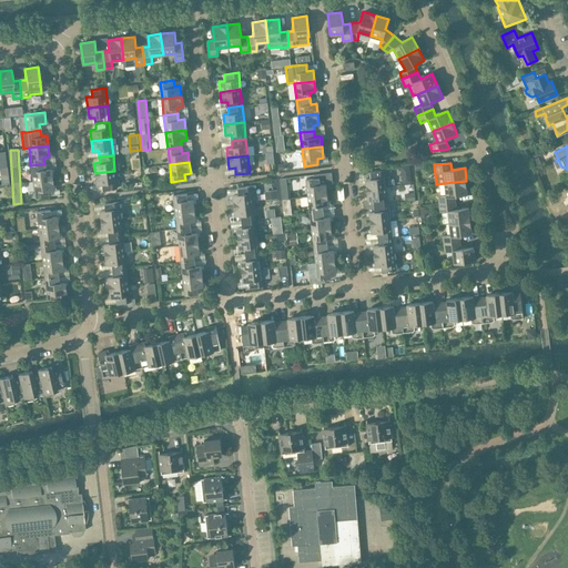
[(44,169),(44,164),(30,165),(32,181),(52,179),(51,169),(44,169)]
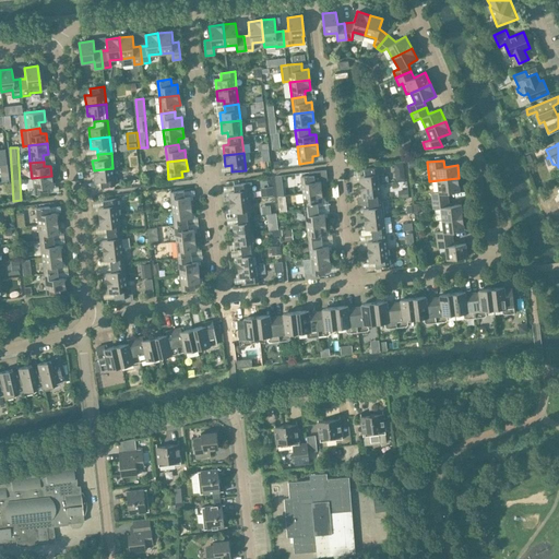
[(380,185),(378,167),(364,169),(365,176),(359,176),(360,187),(380,185)]
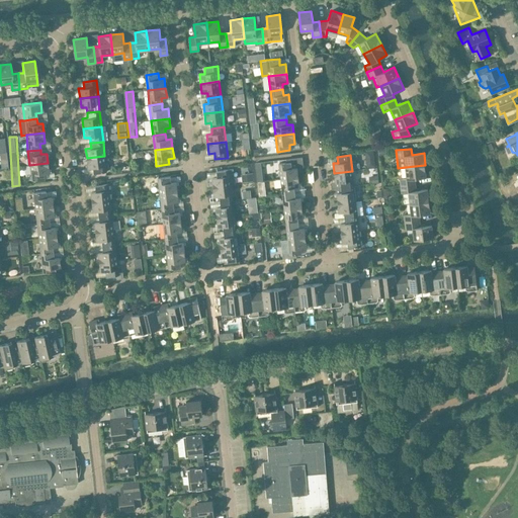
[(106,172),(104,156),(87,158),(88,168),(93,167),(94,173),(106,172)]
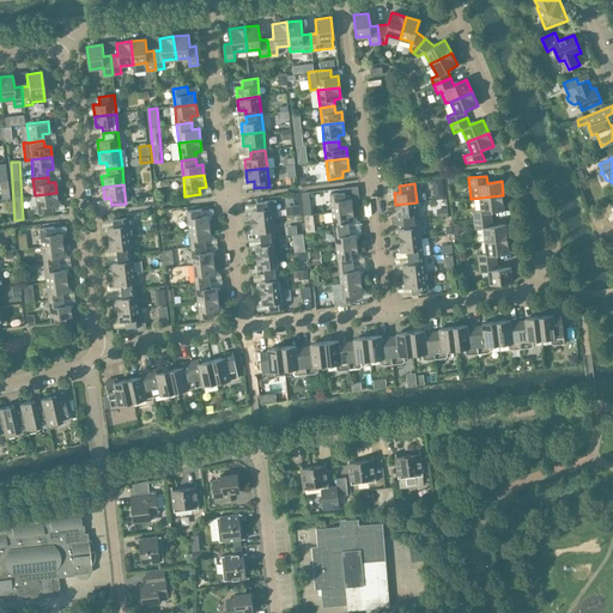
[(313,192),(304,192),(307,231),(314,231),(313,192)]
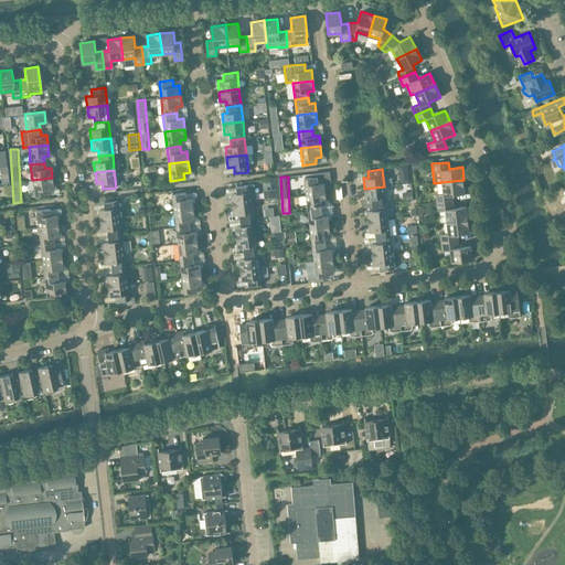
[(318,177),(305,179),(306,195),(326,193),(324,183),(319,183),(318,177)]
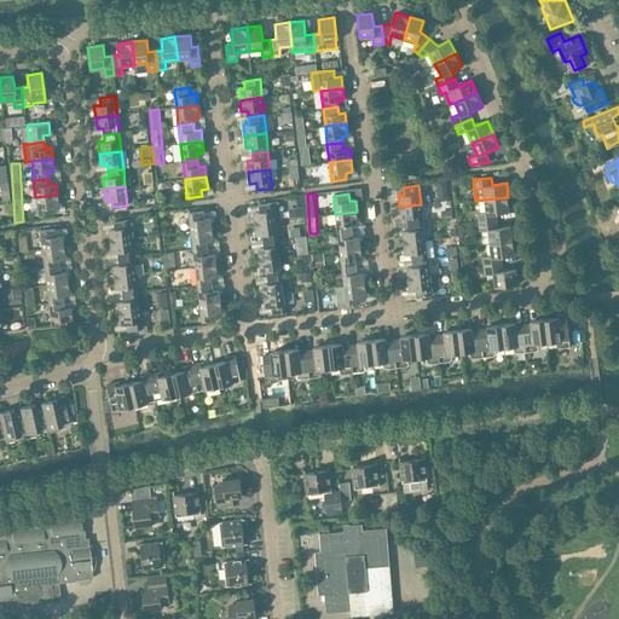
[(58,207),(57,195),(35,197),(38,217),(52,214),(52,208),(58,207)]
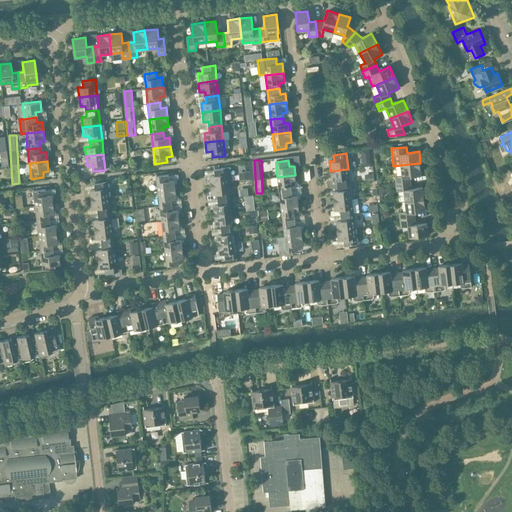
[(421,175),(420,163),(401,165),(402,176),(395,177),(396,184),(411,182),(410,176),(421,175)]
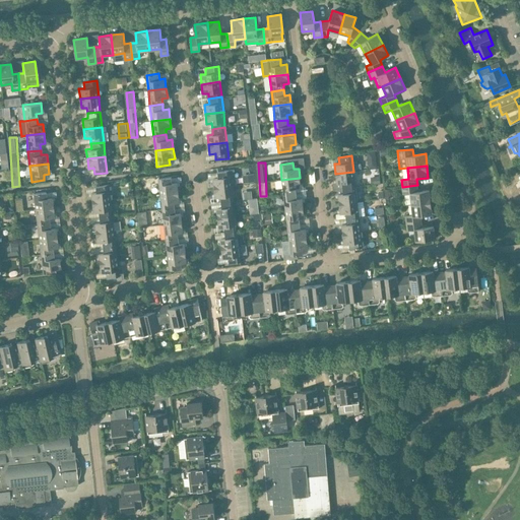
[(232,186),(230,170),(217,172),(218,178),(212,178),(214,188),(232,186)]
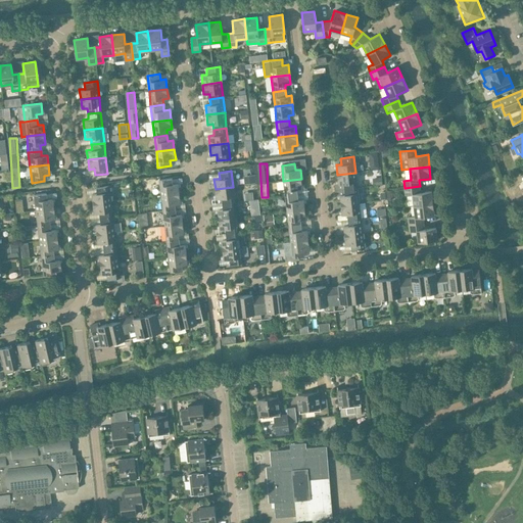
[(357,188),(355,173),(337,175),(338,184),(343,184),(344,189),(357,188)]
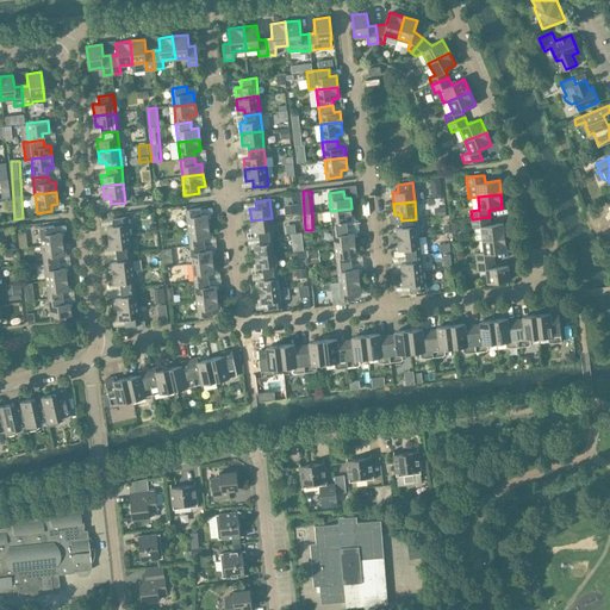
[(201,215),(200,207),(186,210),(188,228),(210,225),(207,215),(201,215)]
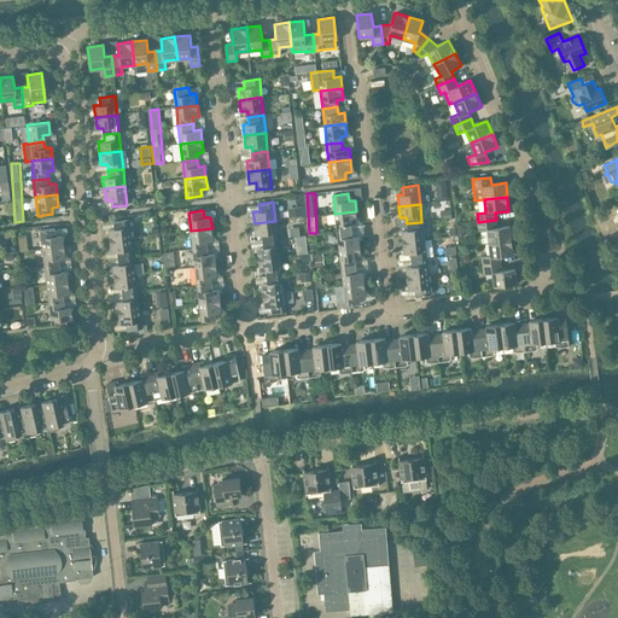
[(357,223),(356,211),(334,214),(337,232),(351,229),(351,223),(357,223)]
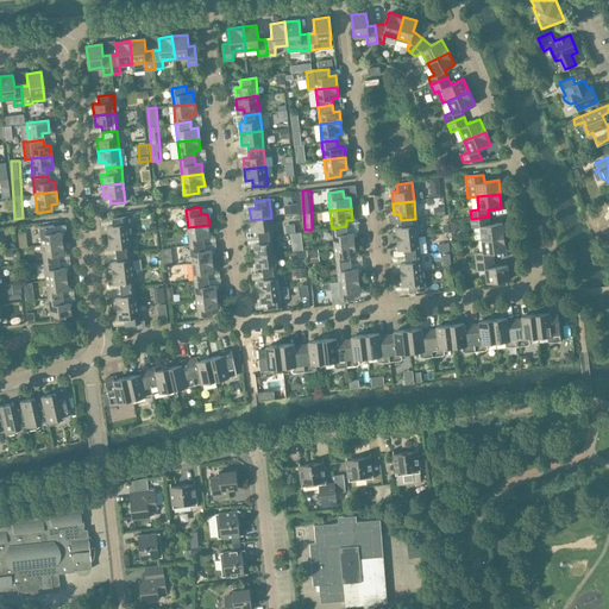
[(129,217),(112,218),(113,225),(107,226),(108,237),(130,234),(129,217)]
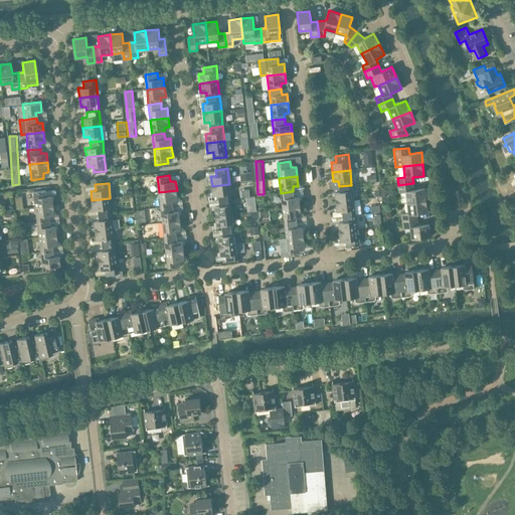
[(413,189),(413,183),(398,185),(399,192),(406,191),(407,202),(426,200),(425,188),(413,189)]
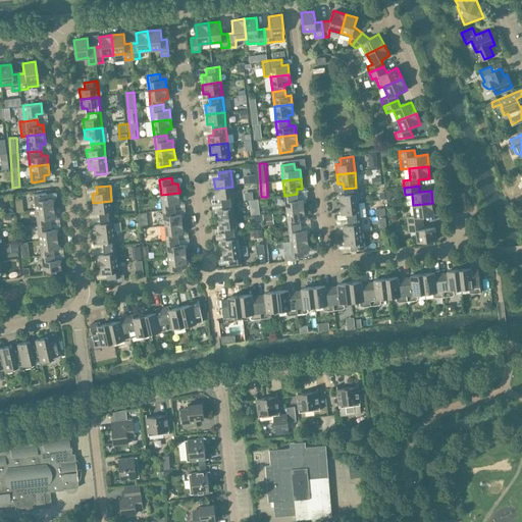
[(235,202),(232,187),(215,189),(216,198),(221,198),(222,203),(235,202)]
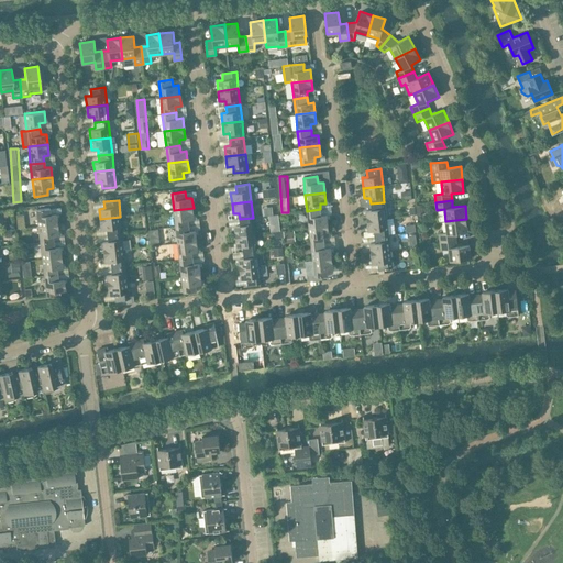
[(386,218),(384,202),(371,203),(372,209),(365,210),(367,220),(386,218)]
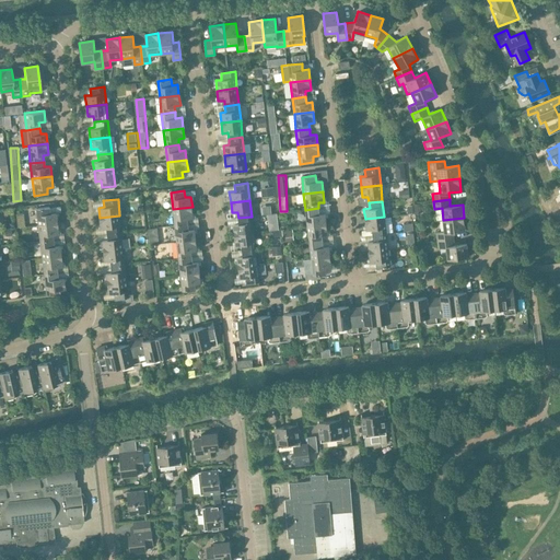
[(49,207),(35,209),(37,225),(57,223),(56,212),(49,213),(49,207)]
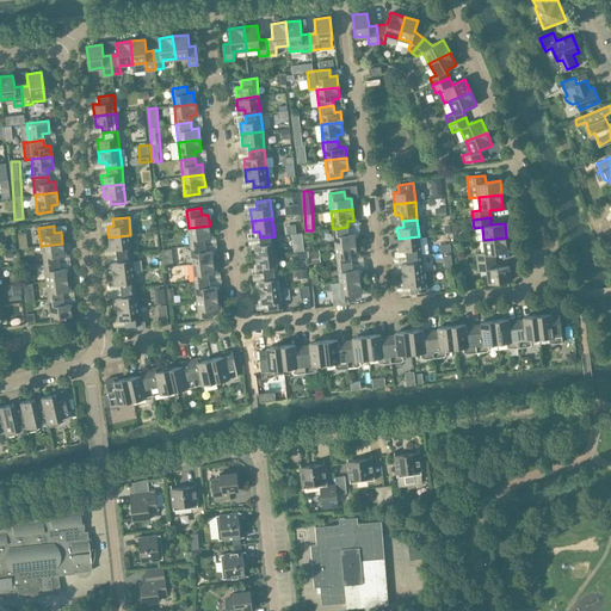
[(211,238),(210,226),(189,228),(191,246),(205,245),(204,238),(211,238)]
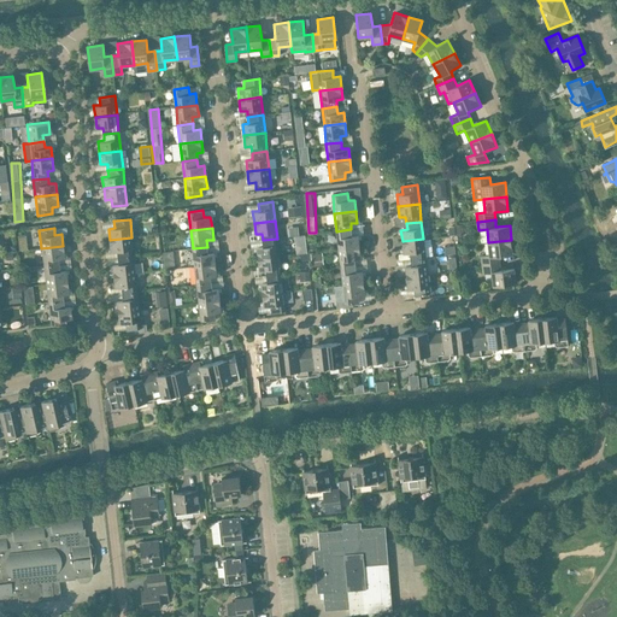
[(352,236),(351,229),(336,231),(339,250),(359,247),(358,235),(352,236)]
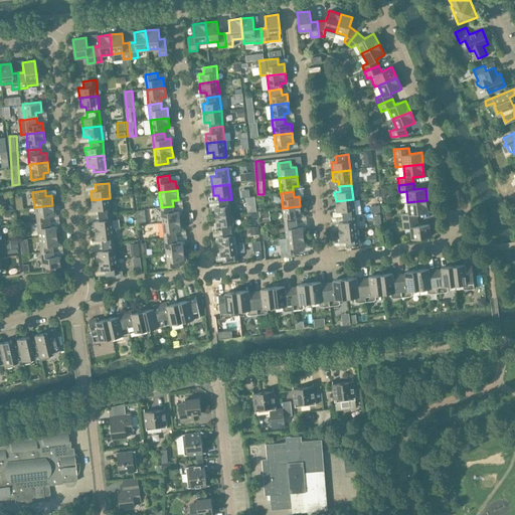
[(112,213),(110,198),(92,200),(93,210),(98,209),(99,215),(112,213)]
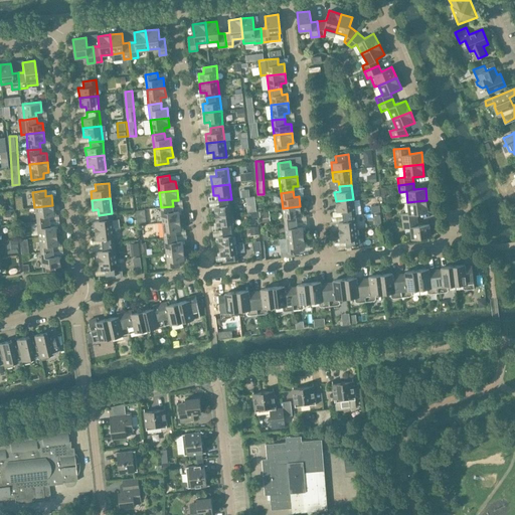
[(233,214),(231,199),(219,200),(219,206),(214,206),(215,216),(233,214)]
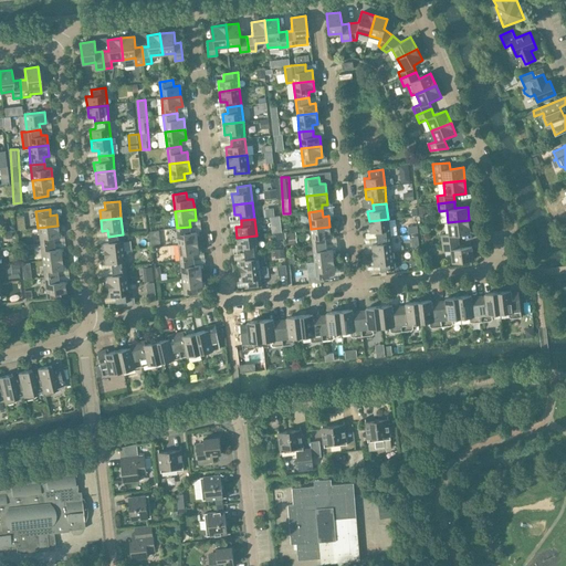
[(390,236),(388,219),(369,221),(370,232),(376,232),(377,238),(390,236)]
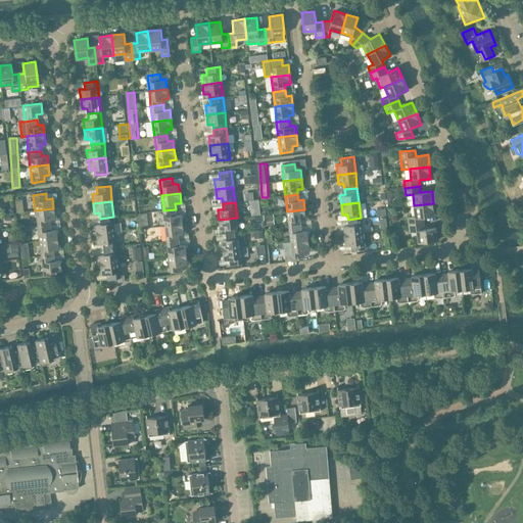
[(435,216),(433,203),(414,205),(415,217),(408,217),(409,225),(424,223),(423,217),(435,216)]
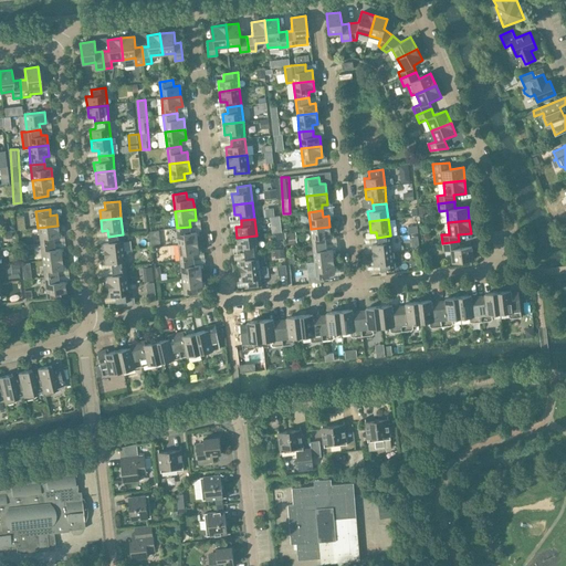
[(59,236),(58,226),(38,228),(39,244),(53,243),(53,237),(59,236)]
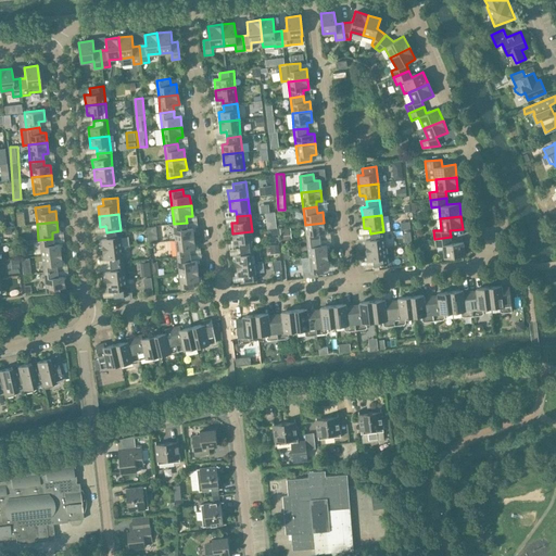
[(187,228),(187,223),(174,224),(175,240),(194,238),(193,227),(187,228)]
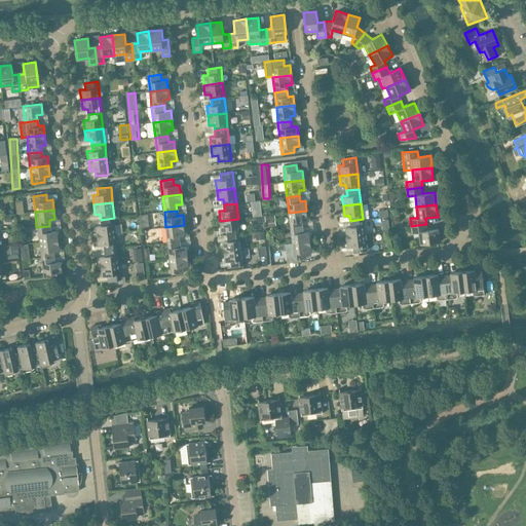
[(308,221),(306,211),(289,213),(291,228),(303,226),(302,221),(308,221)]
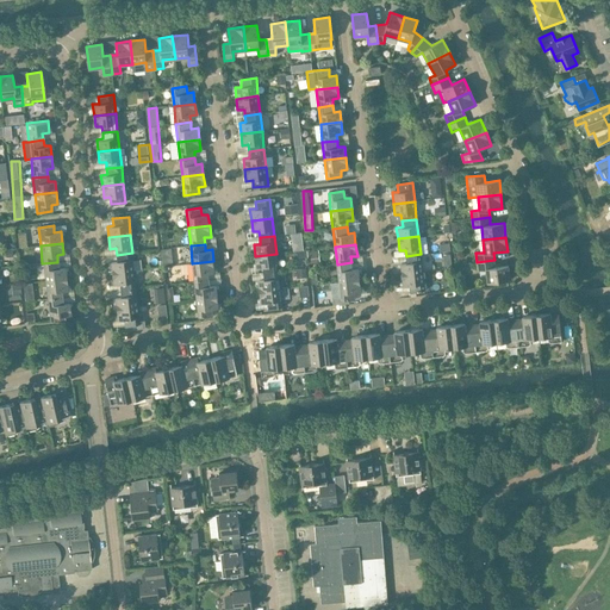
[(319,262),(319,250),(309,251),(310,262),(319,262)]
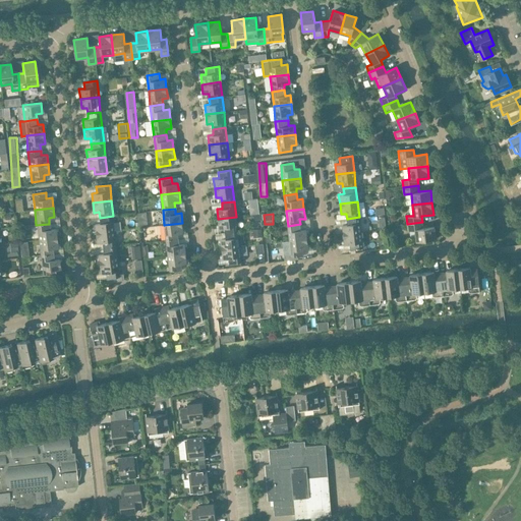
[(115,231),(113,216),(100,218),(101,223),(95,223),(96,233),(115,231)]
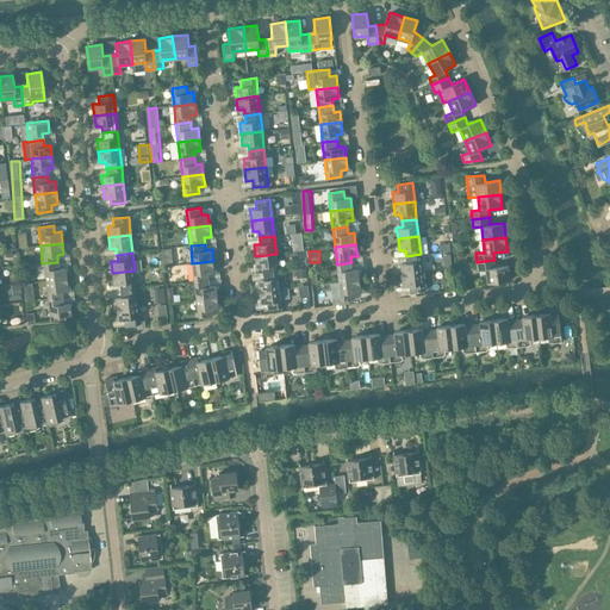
[(278,271),(277,254),(255,256),(256,267),(262,267),(263,273),(278,271)]
